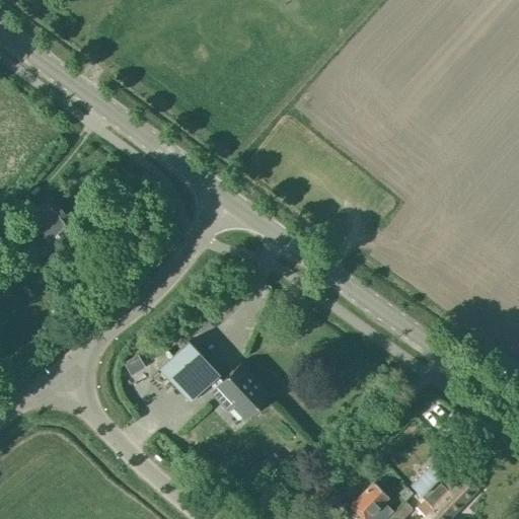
[(50,198),(23,219),(25,222),(0,241),(0,248),(14,267),(44,244),(46,246),(72,225),(50,198)]
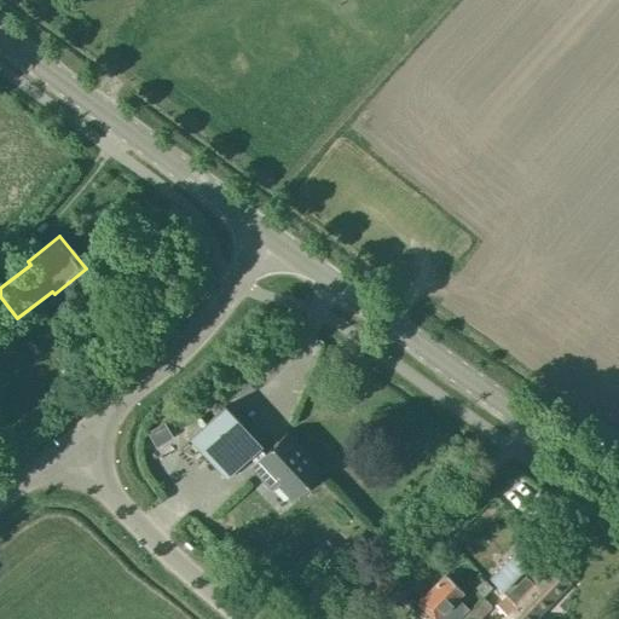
[(229,480),(227,479),(249,458),(255,464),(250,468),(272,490),(278,485),(294,501),(294,499),(293,498),(320,470),(322,473),(323,472),(284,433),(283,433),(284,434),(264,455),(259,449),(260,446),(261,447),(261,446),(223,408),(223,409),(190,441),(189,441),(227,481),(229,480)]
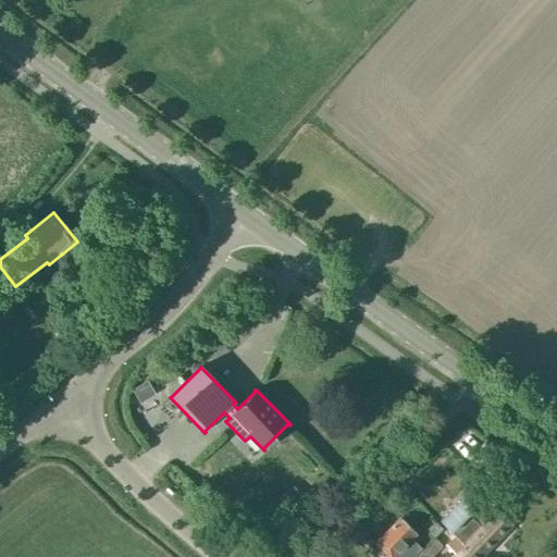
[(474,520),(468,514),(473,508),(462,497),(440,520),(455,535),(446,545),(457,556),(478,556),(511,523),(497,509),(491,504),(474,520)]
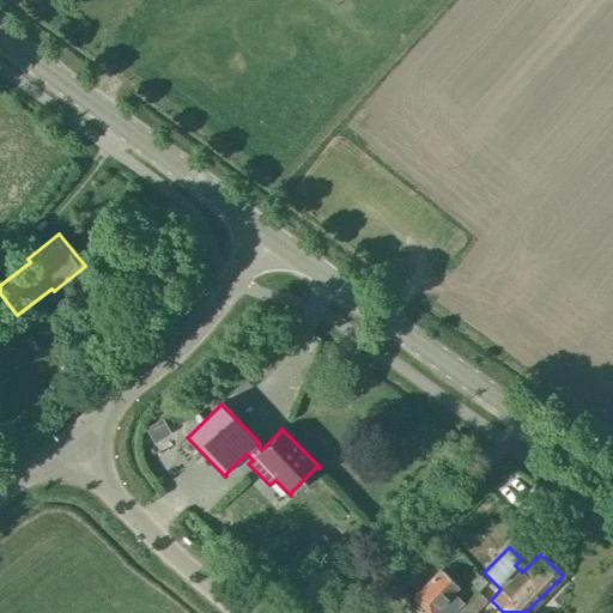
[(451,593),(457,587),(441,569),(413,598),(429,612),(451,612),(462,602),(451,593)]
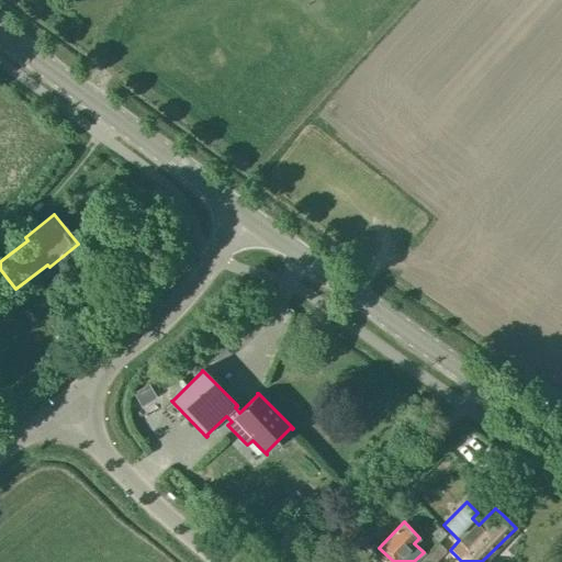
[(437,542),(418,561),(433,561),(445,549),(437,542)]
